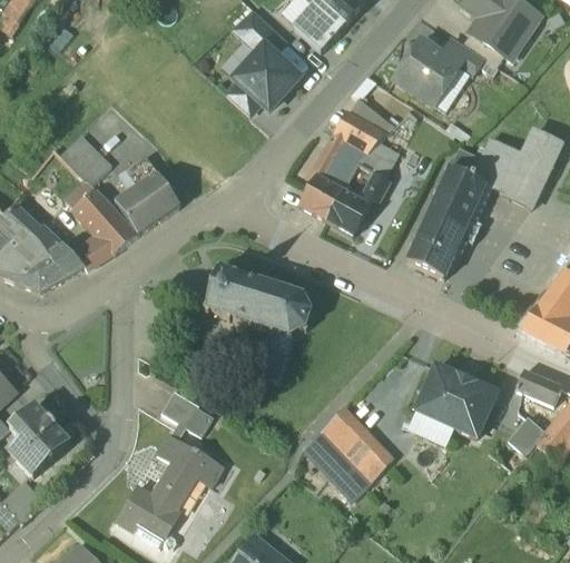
[(18,17),(30,0),(10,0),(5,9),(18,17)]
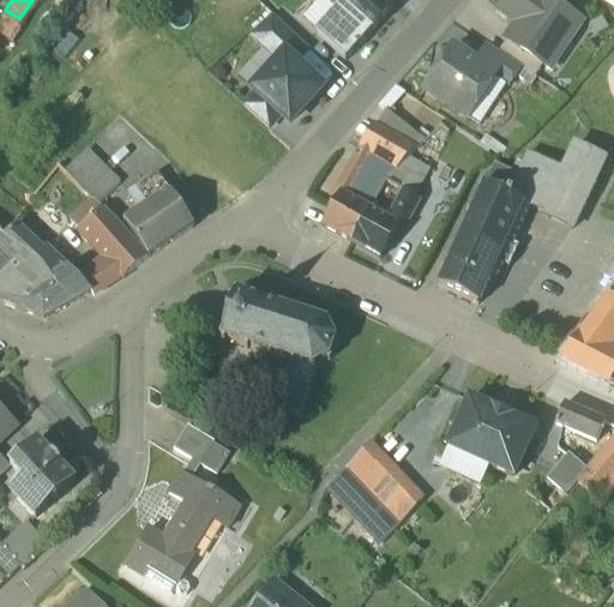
[(333,0),(336,2),(366,29),(392,0),(333,0)]
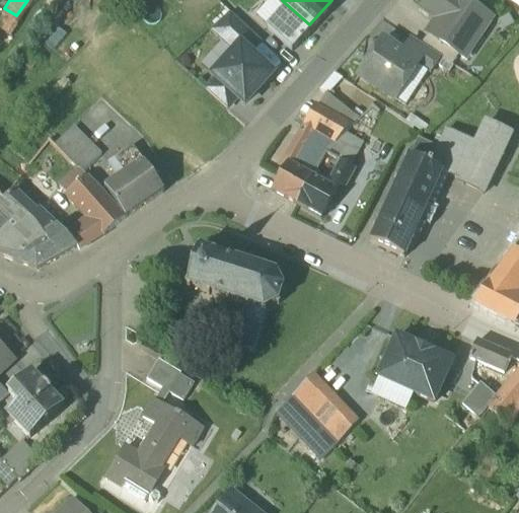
[(424,0),(421,4),(438,15),(428,29),(429,29),(459,50),(465,54),(492,14),(469,0),(424,0)]
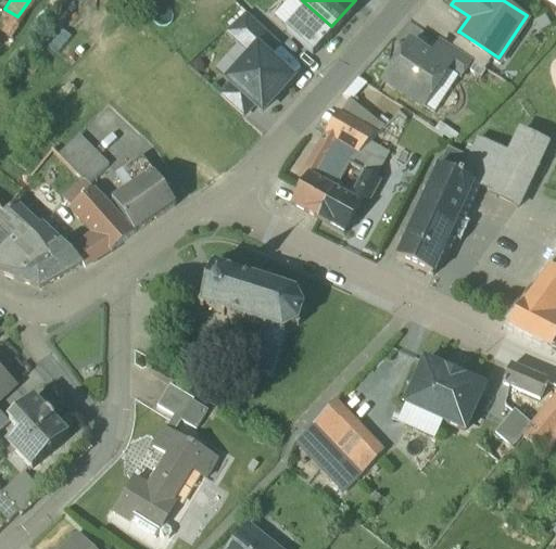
[(314,47),(331,26),(304,2),(285,23),(314,47)]
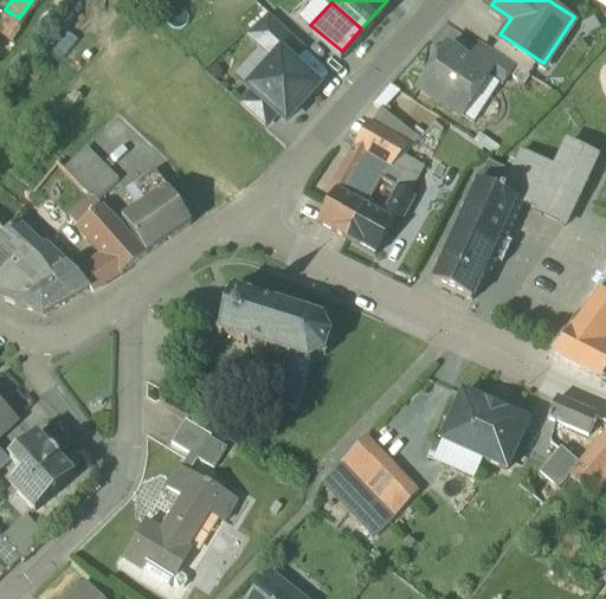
[(245,29),(274,55),(281,46),(289,55),(303,39),(268,7),(245,29)]
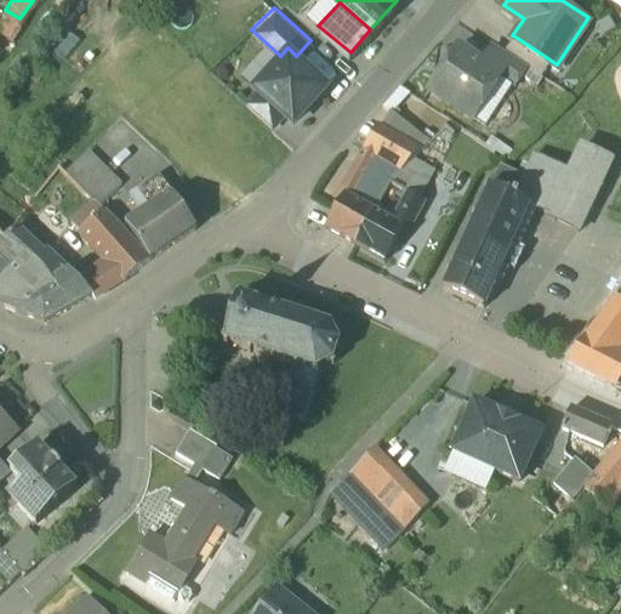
[(550,60),(513,35),(505,47),(527,62),(541,72),(550,60)]
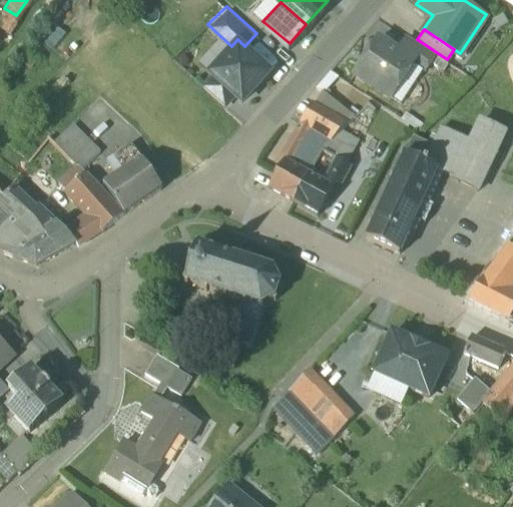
[(435,51),(417,39),(408,33),(398,48),(414,59),(413,60),(424,67),(430,57),(435,51)]
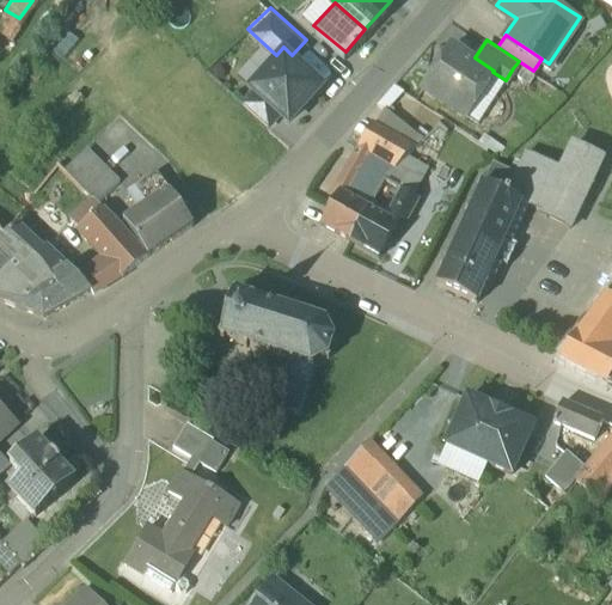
[(494,71),(475,57),(452,42),(441,59),(444,61),(427,86),(464,110),(476,91),(479,92),(493,72),(494,71)]
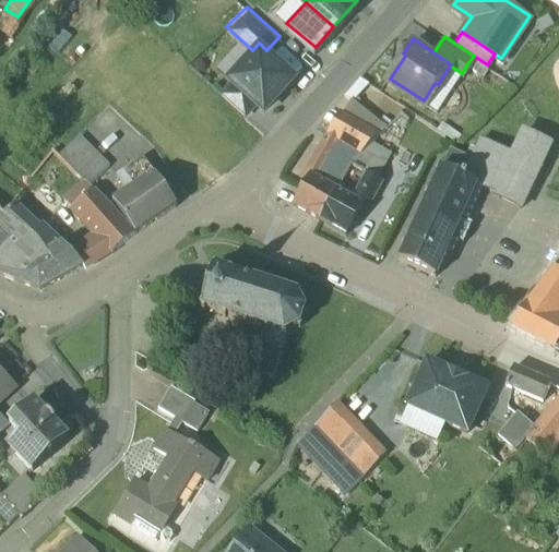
[(266,50),(259,43),(252,50),(229,75),(233,78),(256,98),(263,106),(293,73),(266,50)]
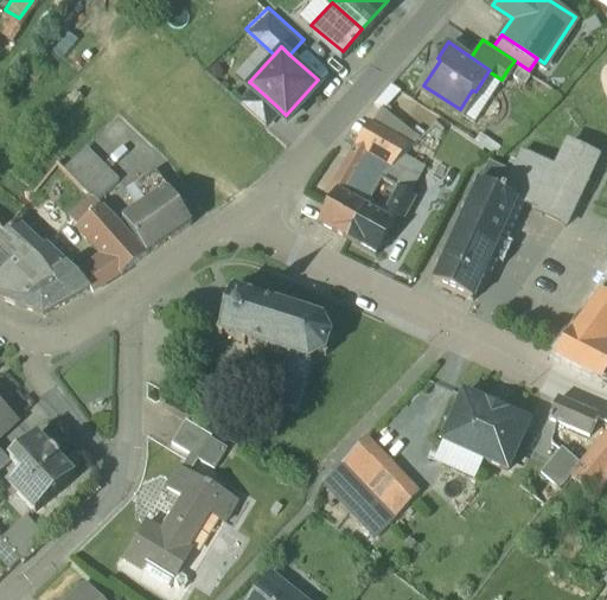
[(529,70),(515,61),(509,68),(523,78),(529,70)]
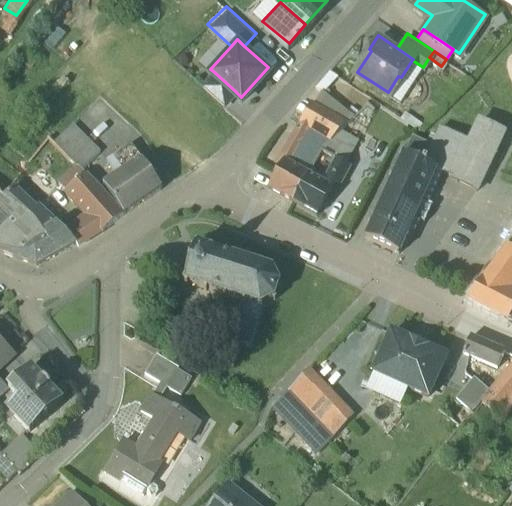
[(234,90),(213,71),(203,82),(224,101),(234,90)]
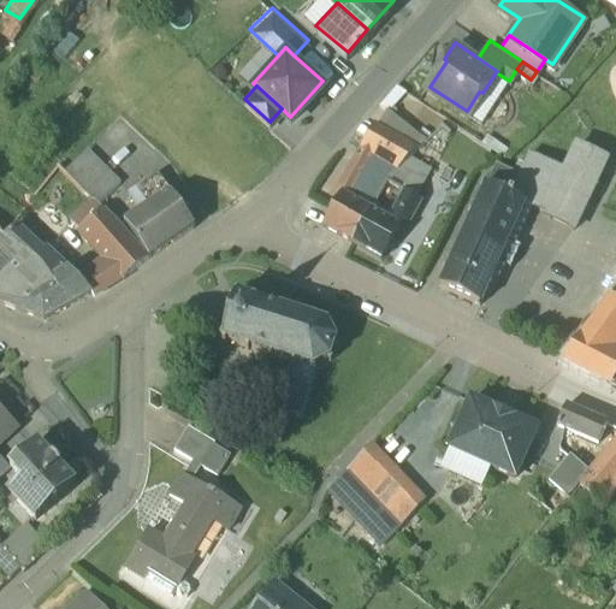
[(416,145),(373,119),(360,142),(373,149),(397,164),(409,152),(416,145)]
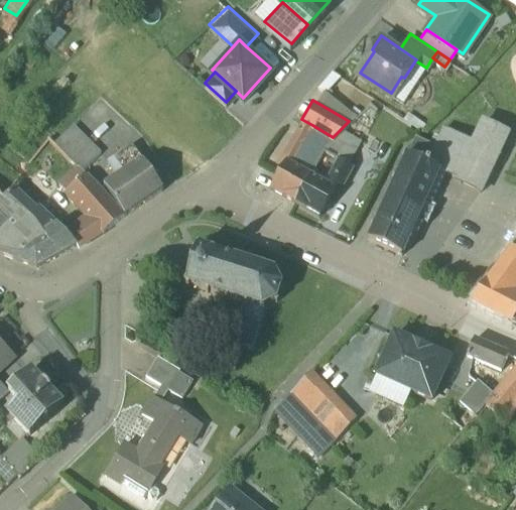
[(312,125),(301,119),(295,130),(306,136),(312,125)]
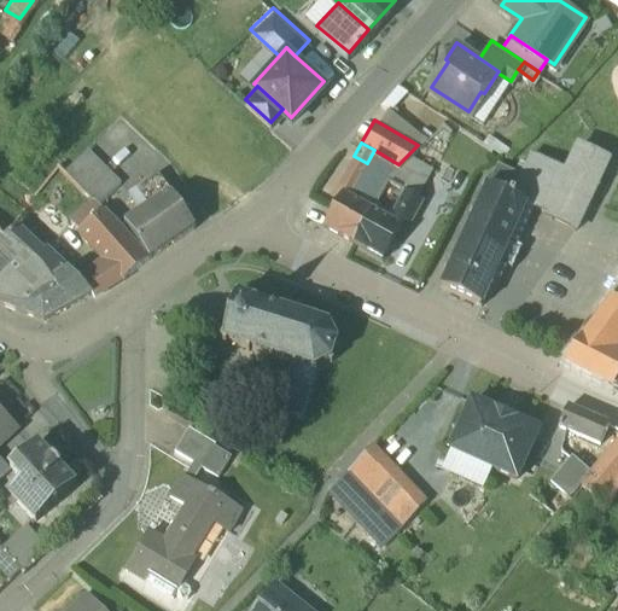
[(526,201),(546,209),(544,214),(575,227),(607,157),(576,143),(565,167),(529,150),(519,170),(509,193),(526,201)]
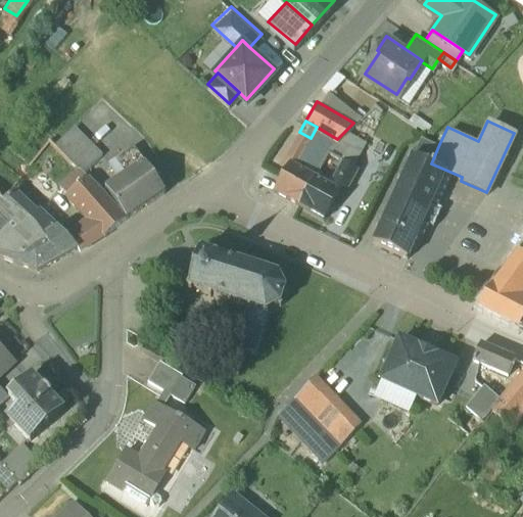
[(101,150),(74,123),(55,142),(83,169),(101,150)]
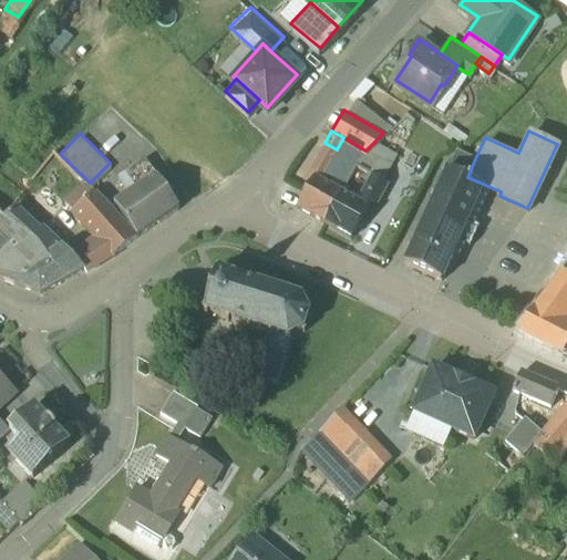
[(397,152),(377,140),(366,151),(356,161),(354,162),(372,172),(373,170),(382,176),(397,152)]
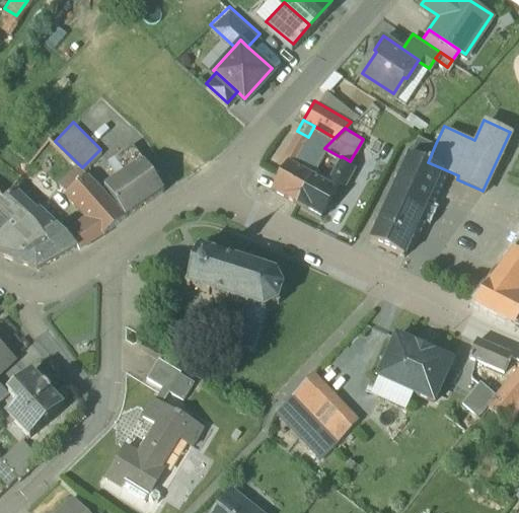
[(308,137),(297,131),(283,155),(294,161),(308,137)]
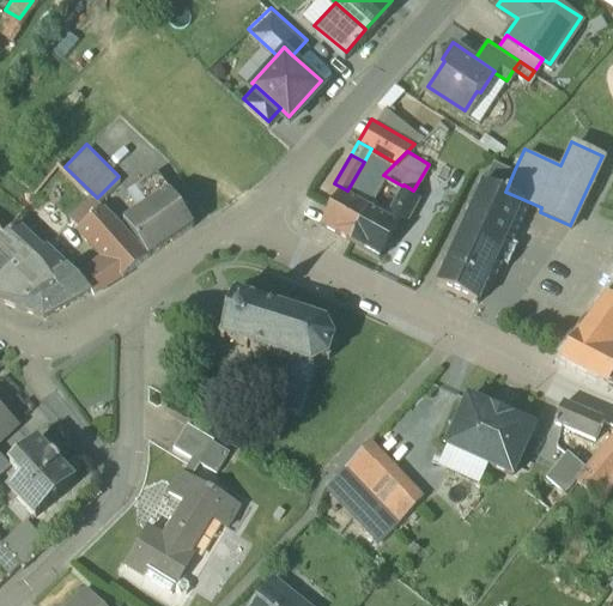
[(515,169),(492,159),(483,181),(505,192),(515,169)]
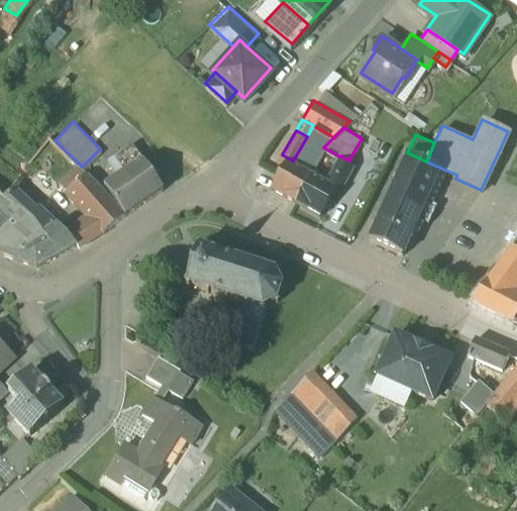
[(132,140),(107,158),(118,174),(143,158),(132,140)]
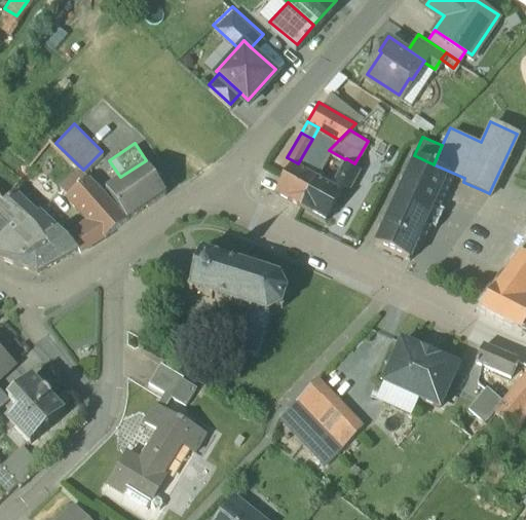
[(414,155),(375,239),(409,255),(425,220),(434,202),(448,171),(434,164),(414,155)]
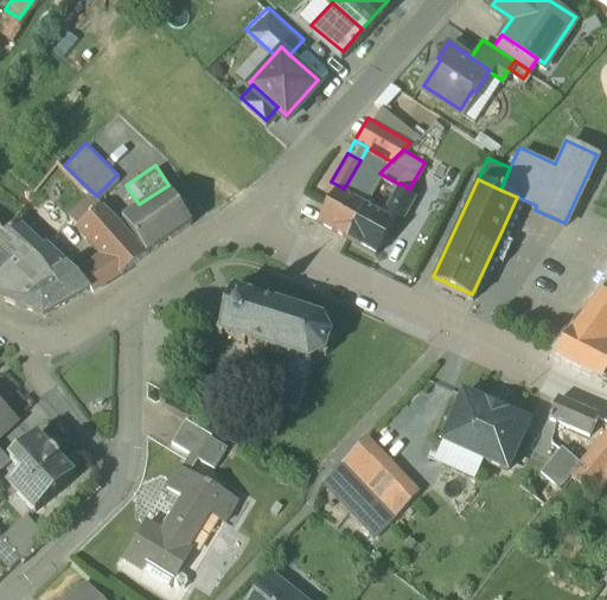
[(344,189),(331,182),(326,189),(332,192),(318,218),(346,234),(364,200),(344,189)]
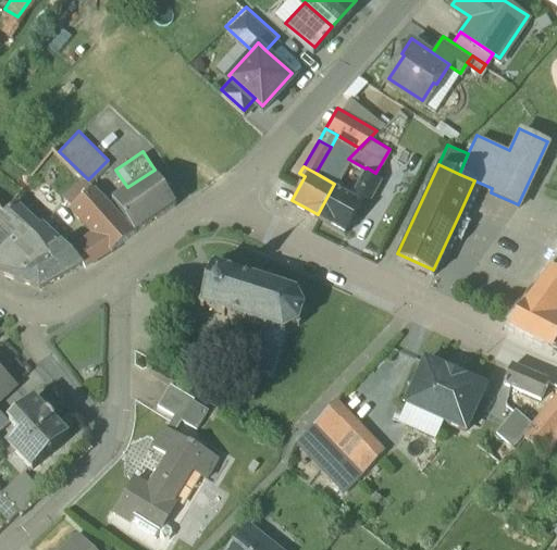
[(366,169),(351,194),(362,200),(359,207),(363,209),(382,176),(375,173),(367,167),(366,169)]
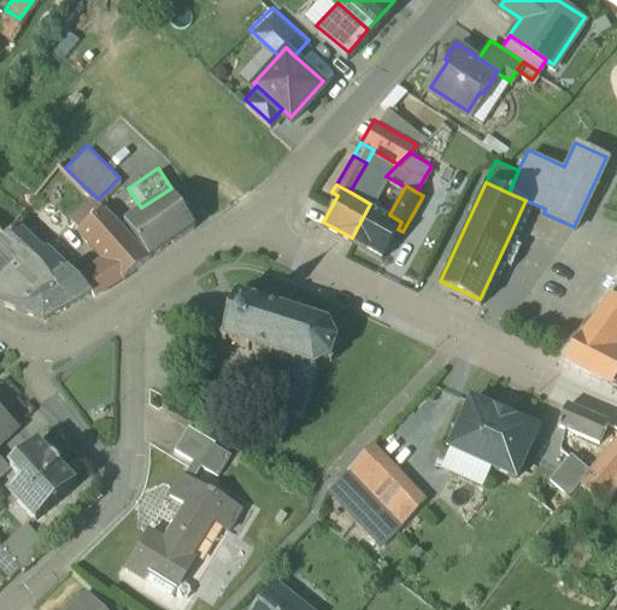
[(171,188),(141,207),(125,218),(148,253),(194,222),(171,188)]
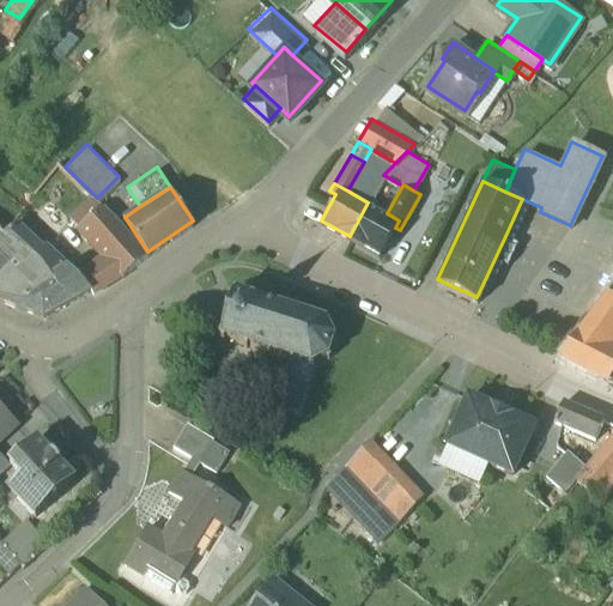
[(147,252),(101,200),(91,211),(92,212),(79,224),(97,243),(105,254),(122,272),(147,252)]
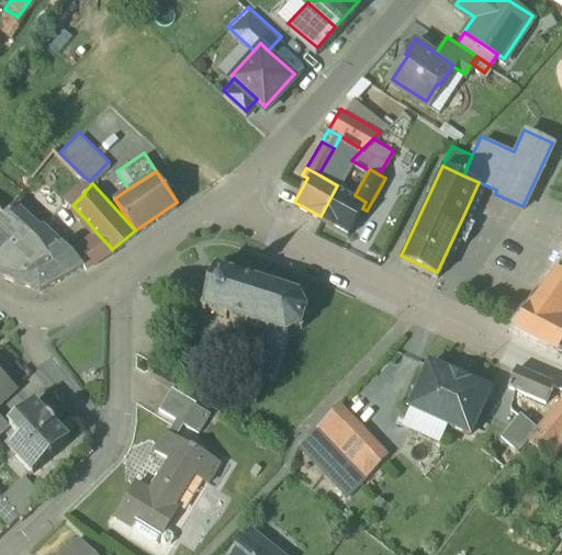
[(337,185),(321,216),(348,233),(362,208),(366,202),(355,195),(337,185)]
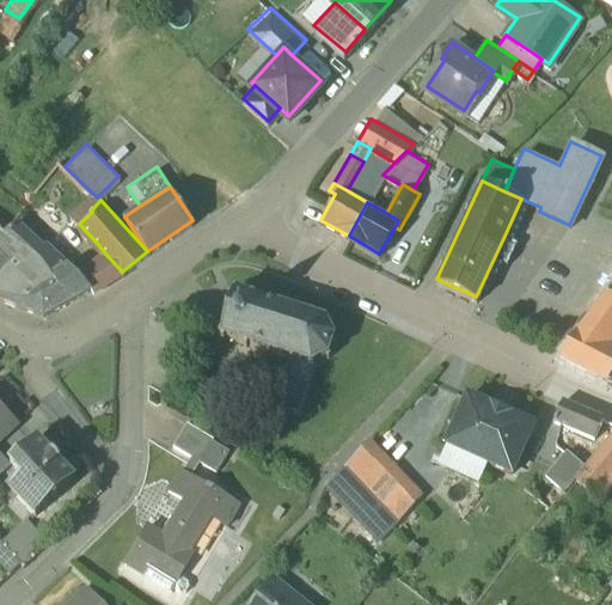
[(43,244),(16,219),(2,231),(2,230),(0,232),(0,260),(14,274),(26,262),(43,244)]
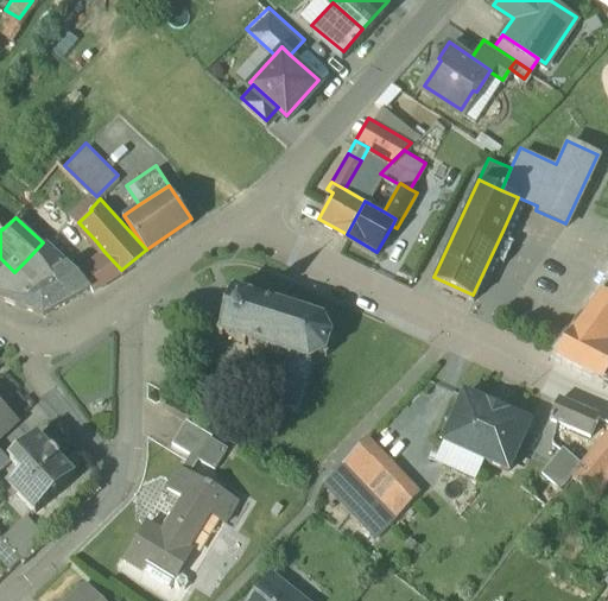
[(501,234),(492,254),(502,259),(512,239),(501,234)]
